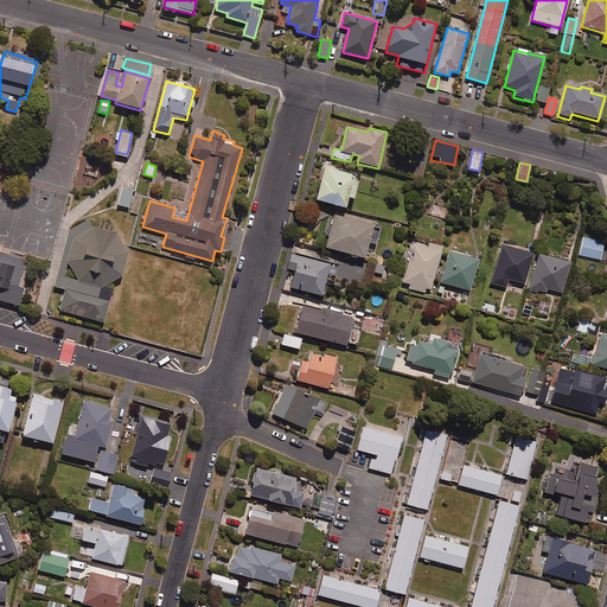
[(355,176),(326,167),(317,200),(347,210),(350,199),(355,200),(360,183),(353,180),(355,176)]
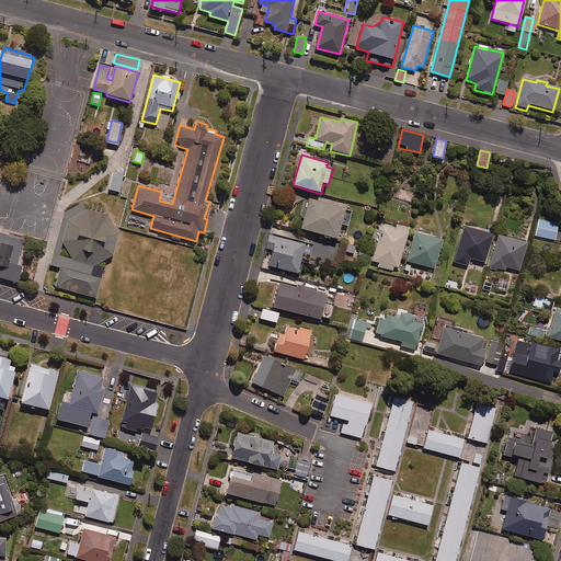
[(122,173),(110,171),(105,187),(117,190),(122,173)]
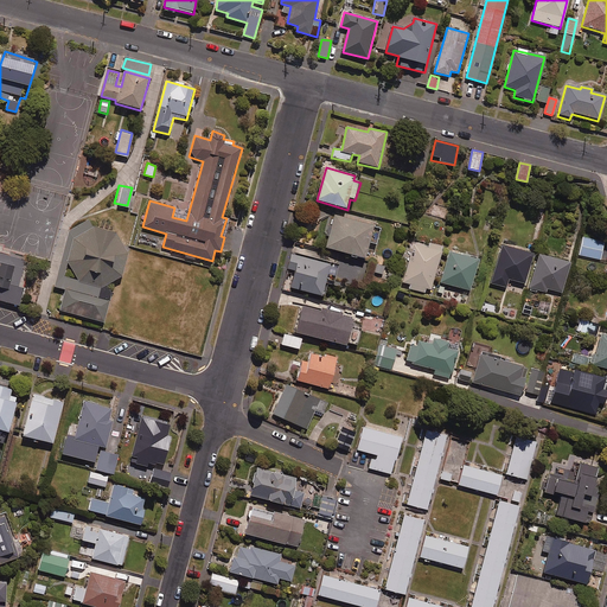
[(381,228),(336,216),(326,248),(365,259),(370,243),(376,244),(381,228)]
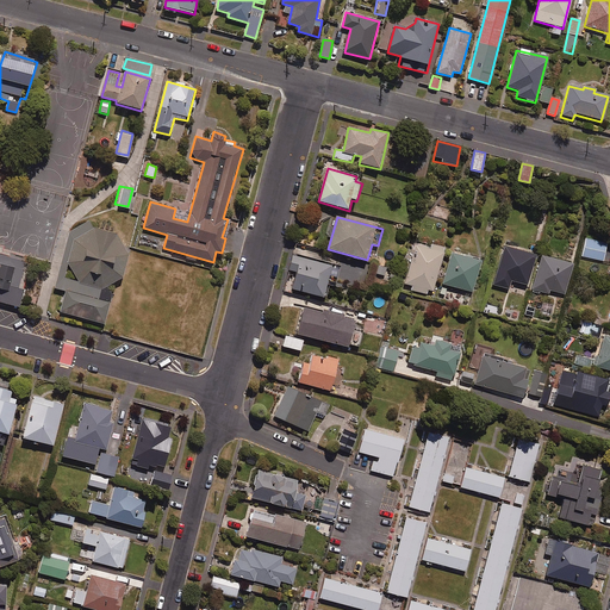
[(89,219),(67,231),(53,288),(66,292),(60,311),(105,323),(114,282),(123,277),(130,253),(119,232),(93,228),(89,219)]
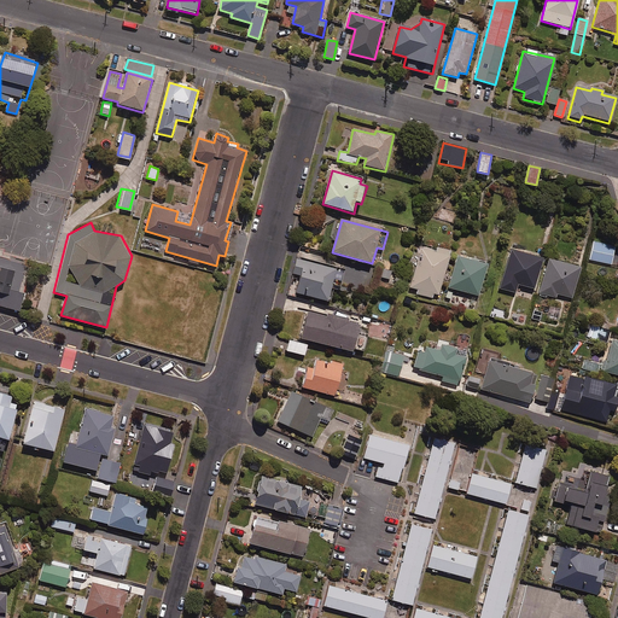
[(579,258),(604,263),(608,245),(584,239),(579,258)]
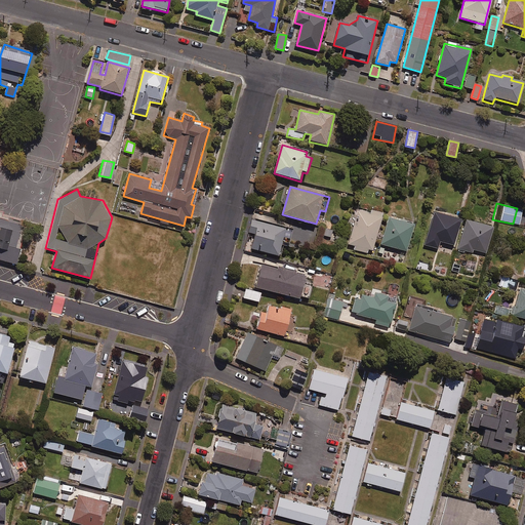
[(461,220),(434,212),(425,245),(439,249),(441,242),(454,245),(461,220)]
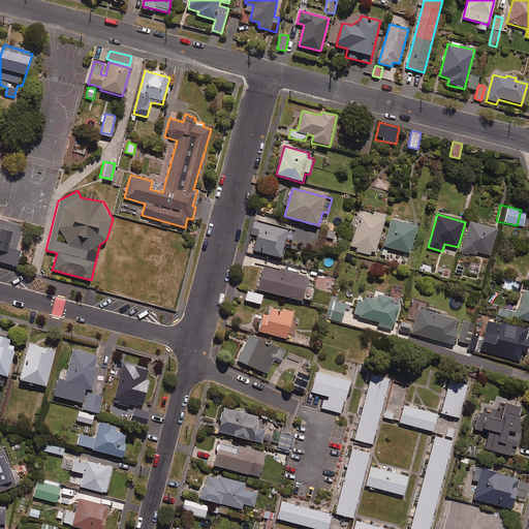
[(412,224),(383,217),(377,245),(405,251),(412,224)]
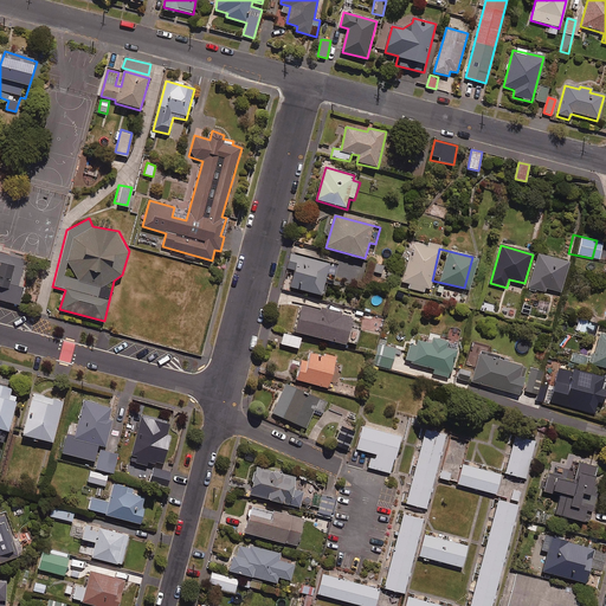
[(0,300),(20,305),(25,287),(19,285),(25,259),(0,252),(0,300)]
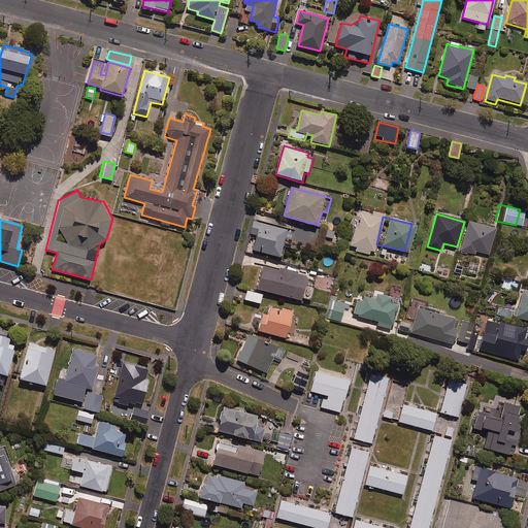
[(294,233),(254,222),(251,234),(257,236),(253,251),(281,258),(285,244),(291,245),(294,233)]
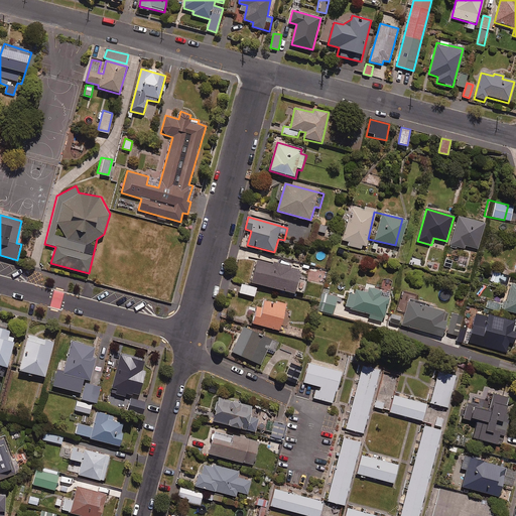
[(485,224),(459,217),(450,244),(465,249),(466,245),(478,249),(485,224)]
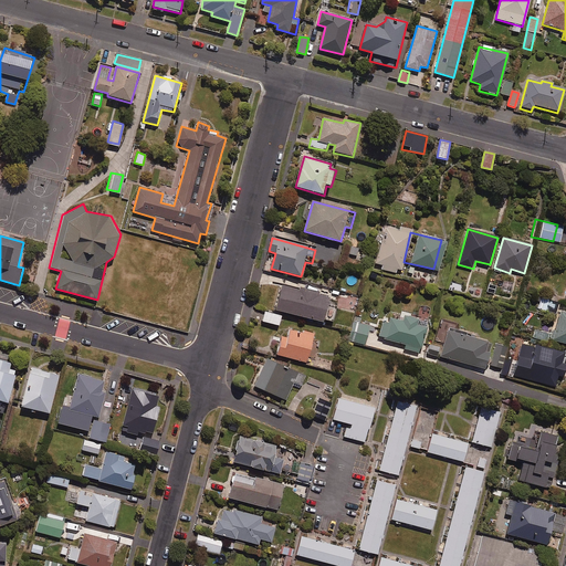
[(462,286),(451,283),(449,290),(461,293),(462,286)]
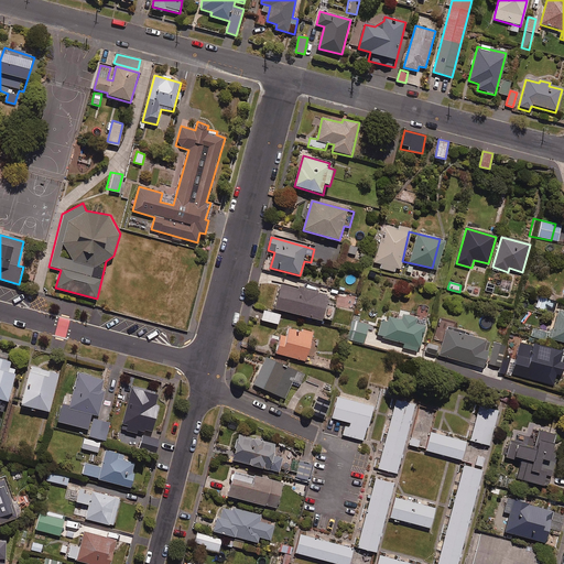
[(328,299),(282,285),(275,310),(323,322),(328,299)]
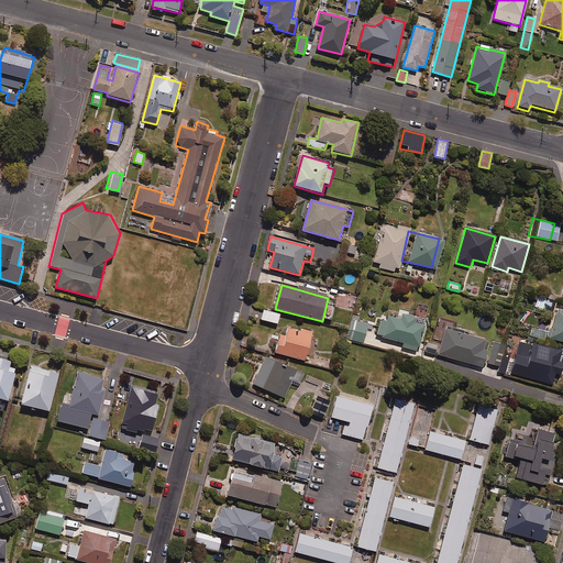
[(556,301),(542,297),(540,307),(554,310),(556,301)]
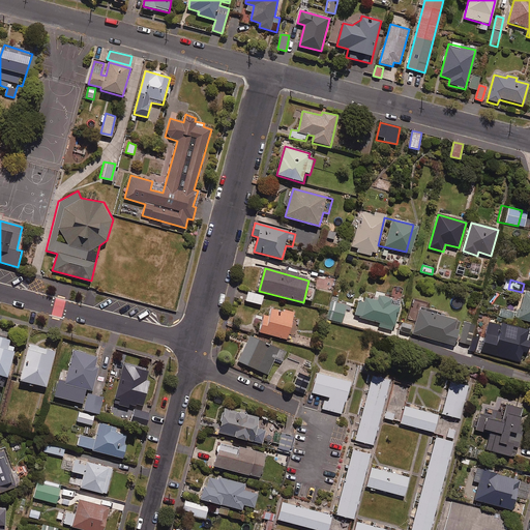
[(264,296),(248,292),(245,301),(262,305),(264,296)]
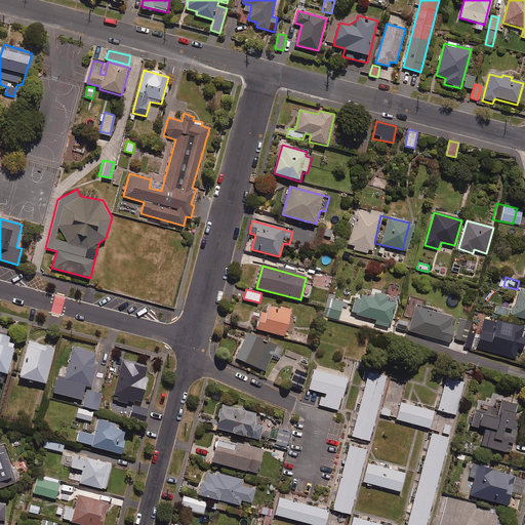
[(380,291),(372,289),(370,297),(362,295),(361,300),(356,299),(352,313),(376,320),(375,324),(391,328),(397,304),(388,301),(389,297),(379,294),(380,291)]
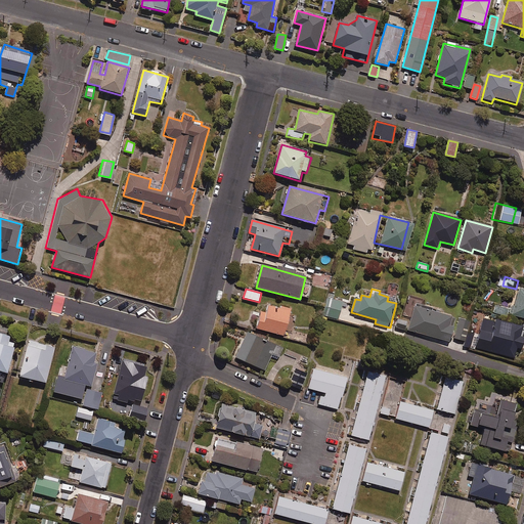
[(523,290),(520,289),(513,315),(523,317),(523,290)]
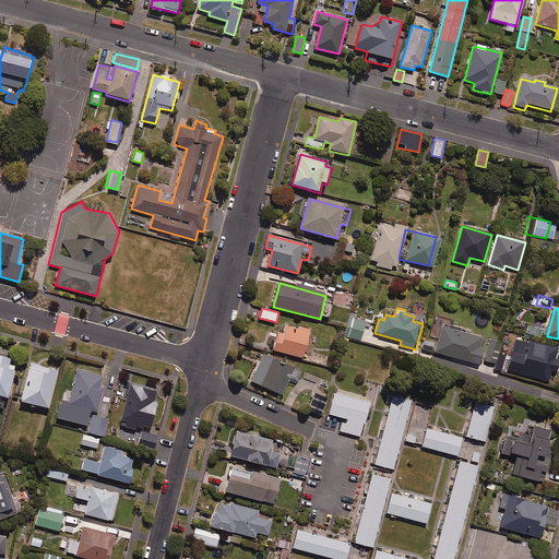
[(366,322),(351,318),(345,336),(360,341),(366,322)]
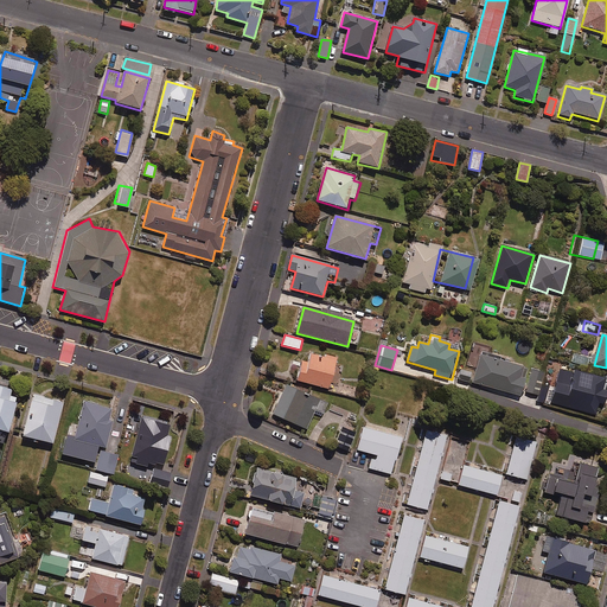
[(323,357),(311,355),(308,363),(302,362),(298,381),(330,389),(337,358),(324,355),(323,357)]
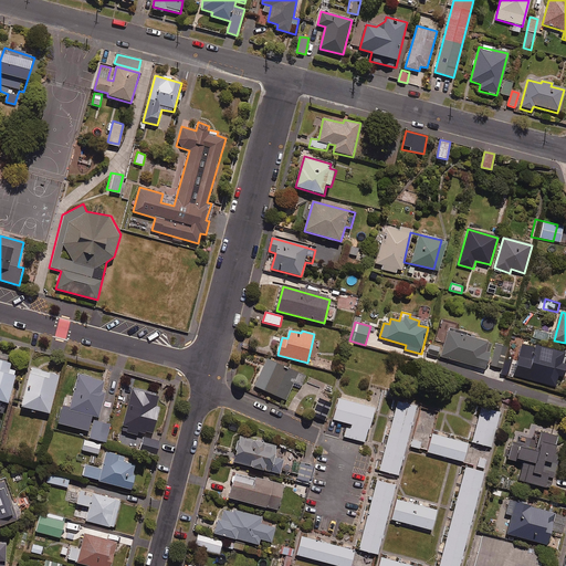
[(493,344),(449,332),(442,357),(485,369),(493,344)]
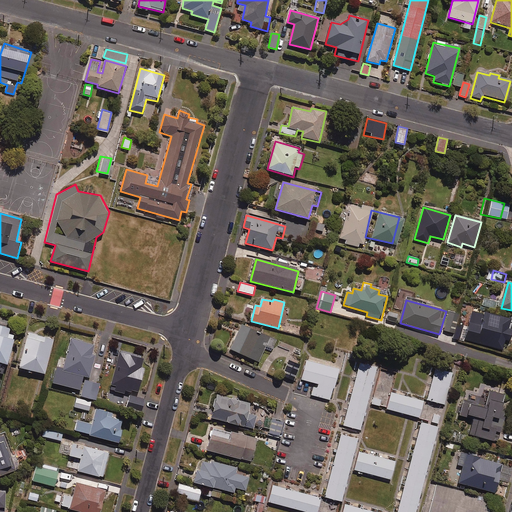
[(511,319),(472,309),(465,340),(503,350),(505,340),(511,341),(511,336),(511,330),(509,329),(511,319)]
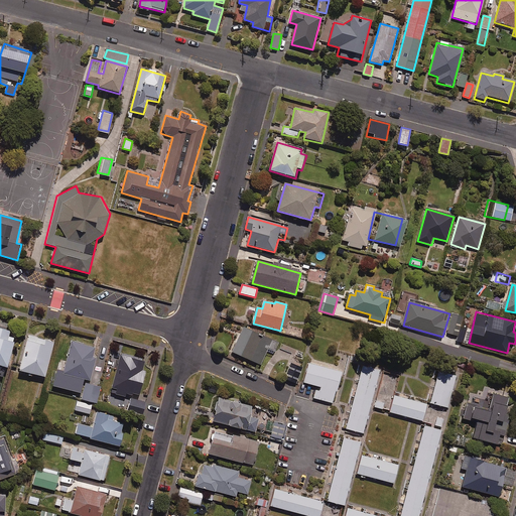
[(453,313),(446,334),(458,337),(464,316),(453,313)]
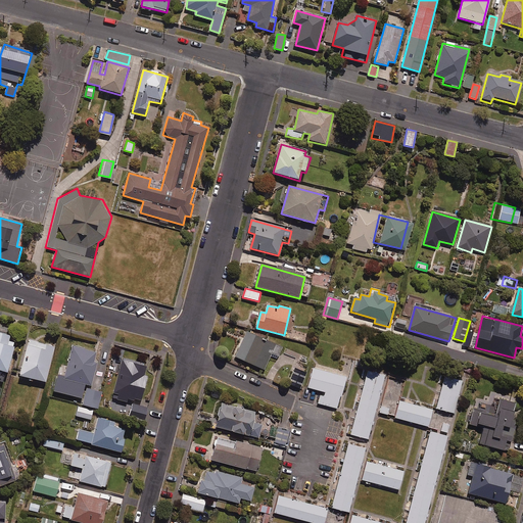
[(407,321),(397,319),(396,327),(405,329),(407,321)]
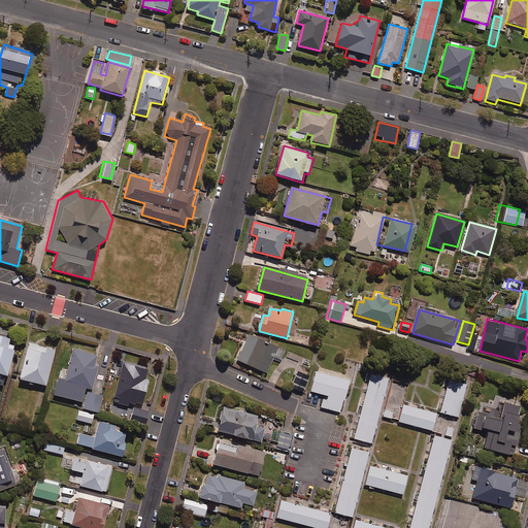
[(285,351),(249,335),(238,361),(267,373),(273,359),(281,362),(285,351)]
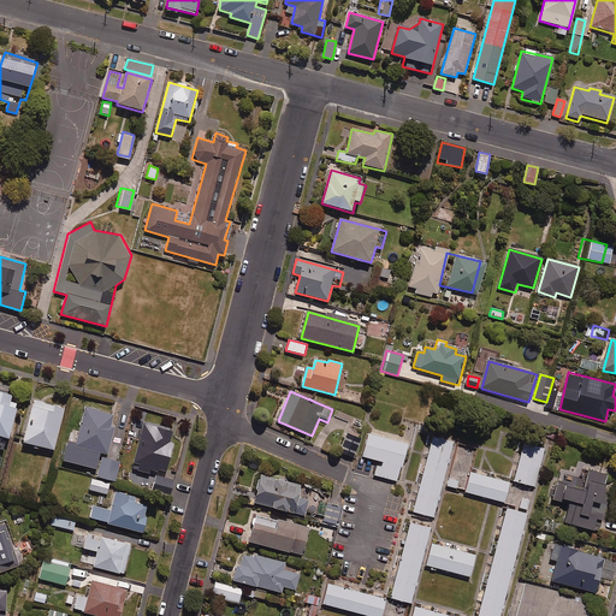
[(0,437),(9,439),(18,404),(10,402),(12,396),(0,392),(0,437)]
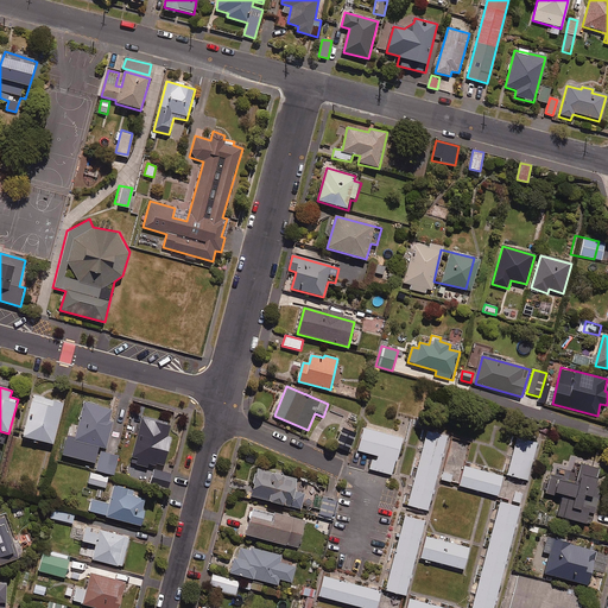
[(64,404),(33,396),(23,437),(54,445),(64,404)]
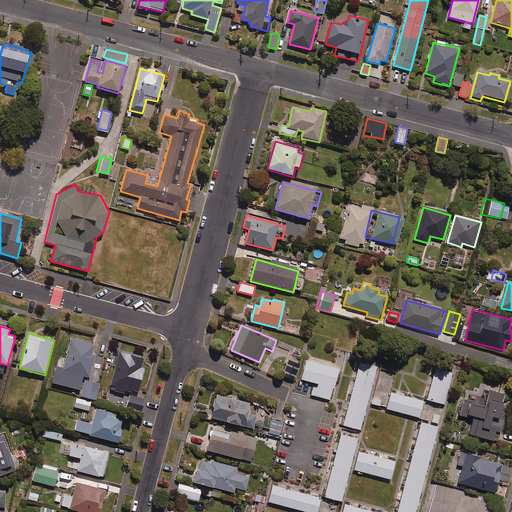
[(77,375),(90,378),(95,355),(93,354),(95,346),(71,340),(61,378),(75,381),(77,375)]
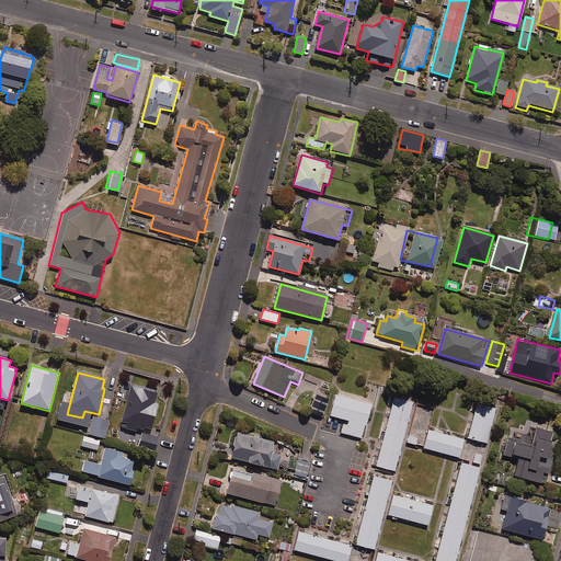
[(136,432),(137,428),(145,431),(145,430),(151,431),(159,404),(156,403),(158,391),(132,385),(122,422),(126,423),(124,428),(136,432)]
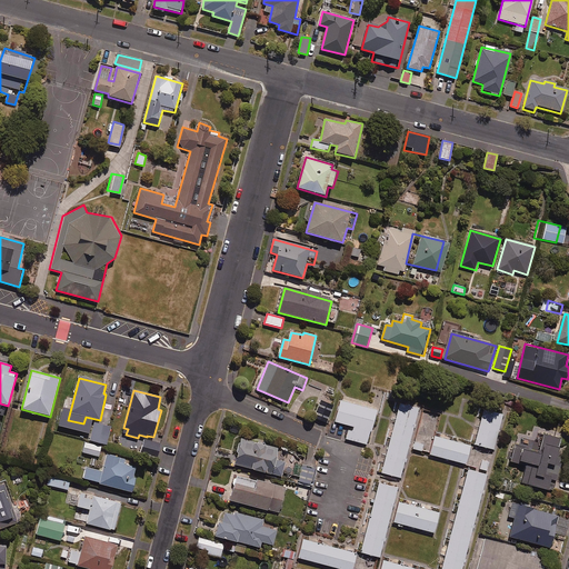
[(333,406),(320,400),(312,418),(327,423),(333,406)]
